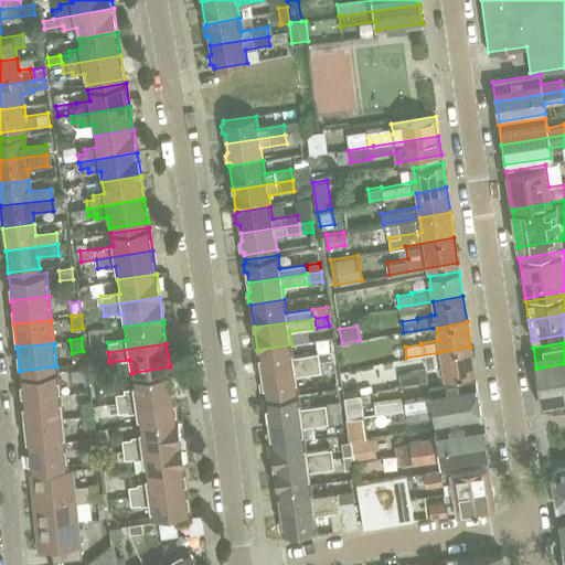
[(258,352),(256,354),(257,361),(260,362),(262,372),(319,363),(318,353),(292,356),(291,344),(257,350),(258,350),(258,352)]
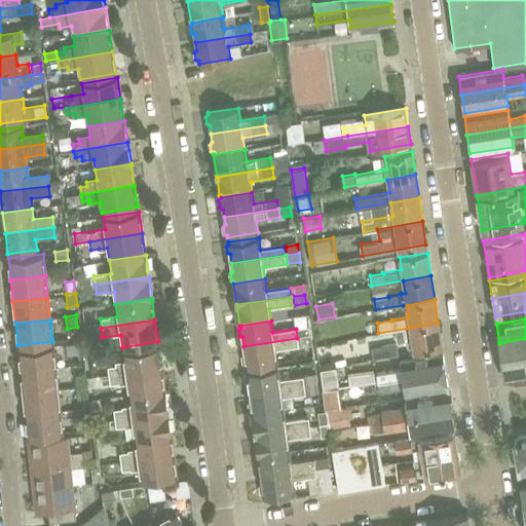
[(438,323),(410,328),(412,343),(408,344),(409,351),(441,346),(438,323)]
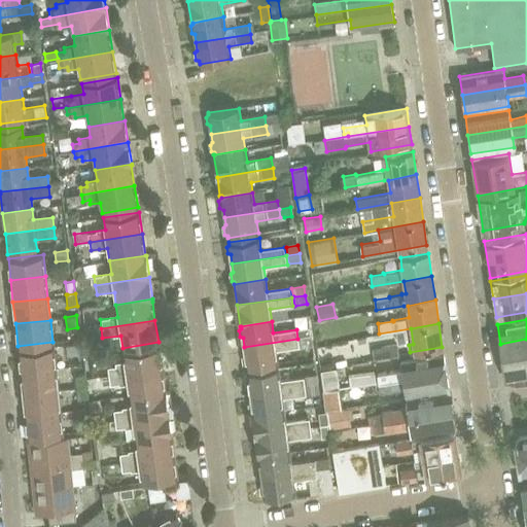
[(297,329),(299,339),(311,337),(310,327),(297,329)]
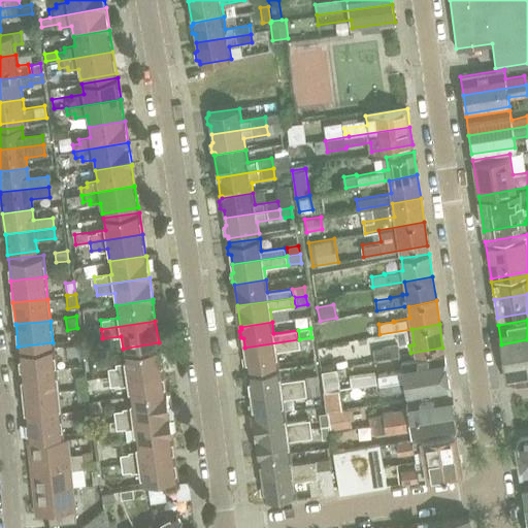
[(312,337),(311,337),(299,339),(300,349),(314,347),(312,337)]
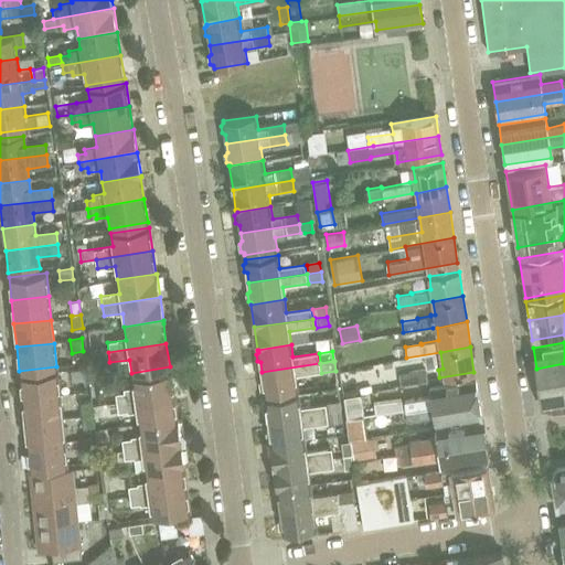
[(263,381),(260,383),(262,390),(265,392),(265,394),(298,390),(296,376),(320,373),(319,363),(262,372),(263,381)]
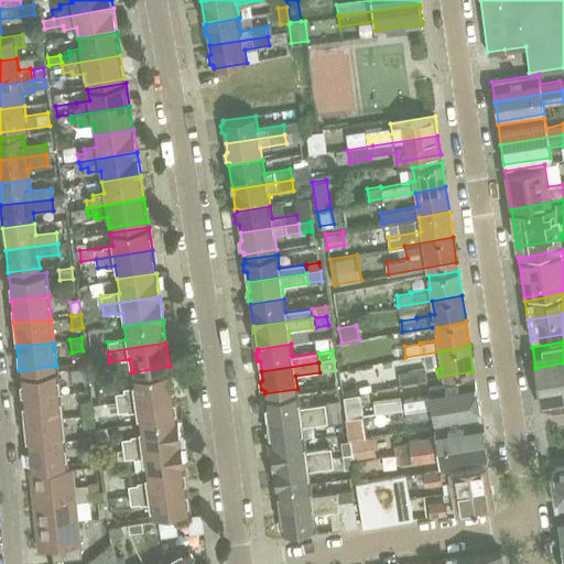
[(563,362),(535,368),(539,388),(563,383),(563,362)]
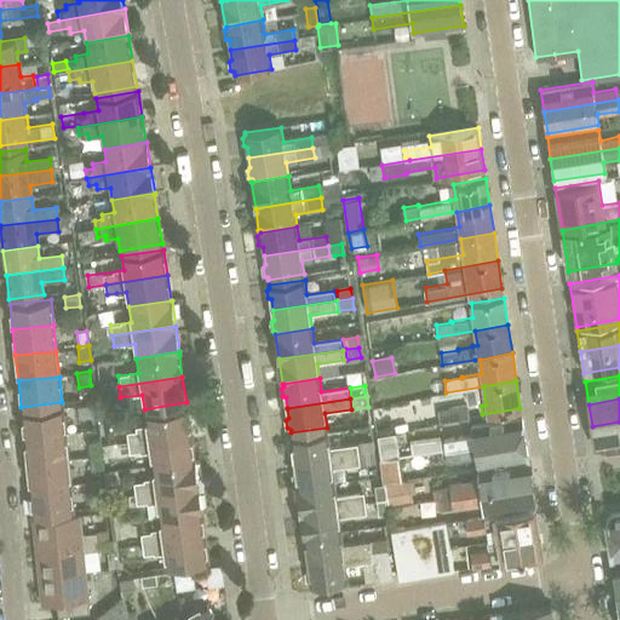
[(76,406),(78,418),(95,415),(93,403),(76,406)]
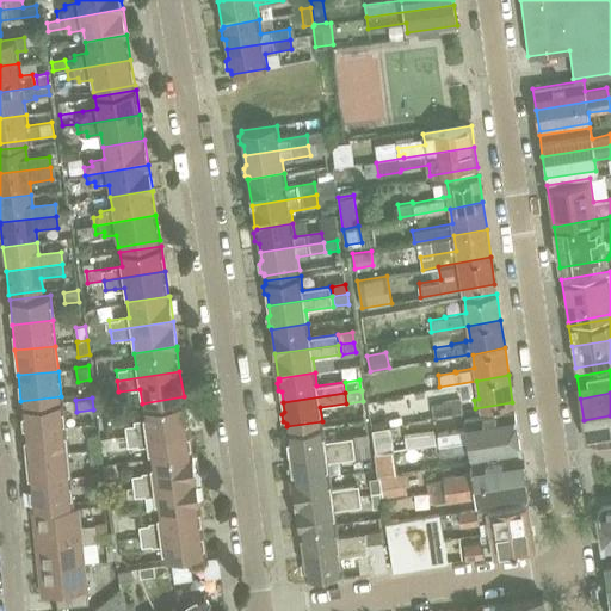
[(22,406),(24,431),(63,427),(61,402),(22,406)]
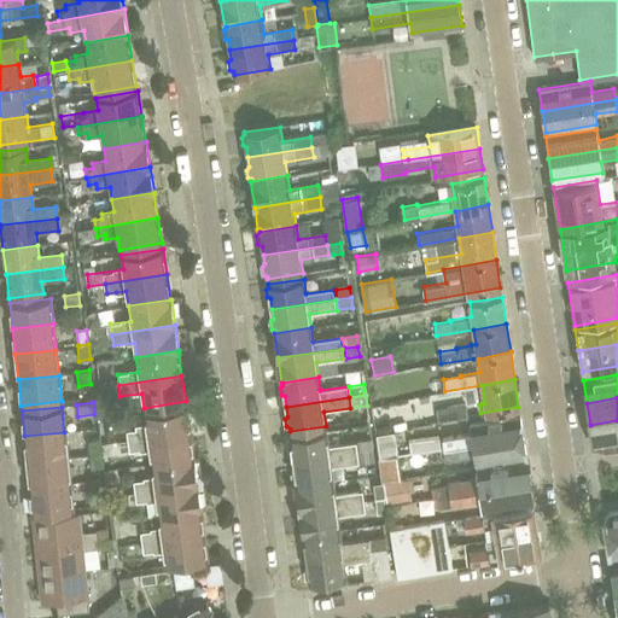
[(127,430),(128,441),(190,432),(186,407),(144,412),(145,424),(136,425),(136,429),(127,430)]
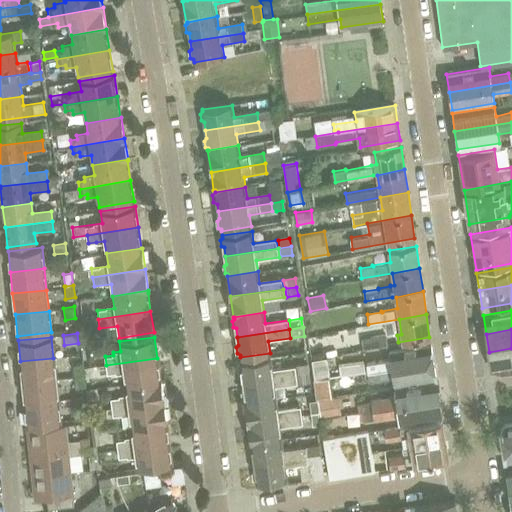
[(386,337),(362,341),(363,353),(388,349),(386,337)]
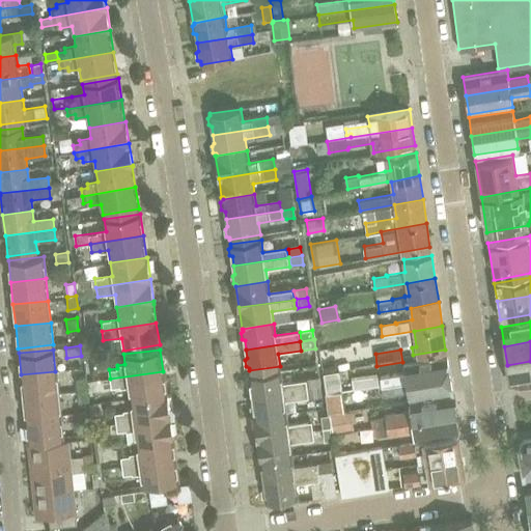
[(449,375),(447,358),(403,365),(404,374),(386,378),(387,386),(449,375)]
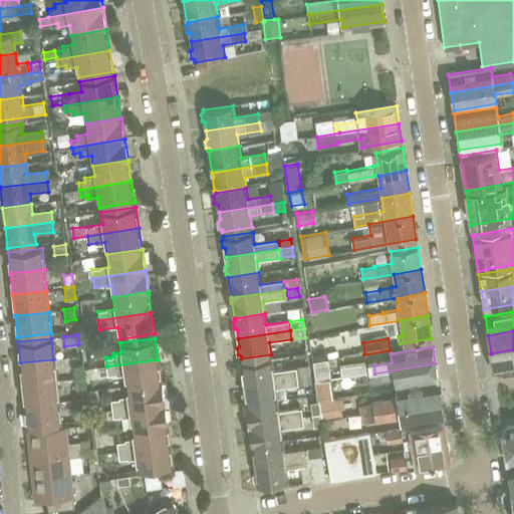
[(513,349),(491,353),(493,368),(496,371),(513,368),(513,349)]
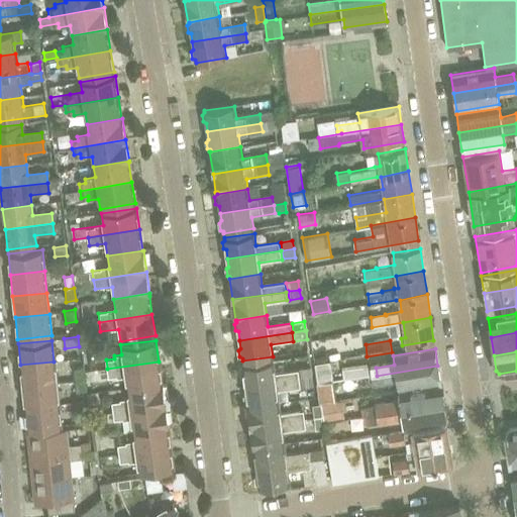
[(314,363),(318,385),(333,382),(329,360),(314,363)]
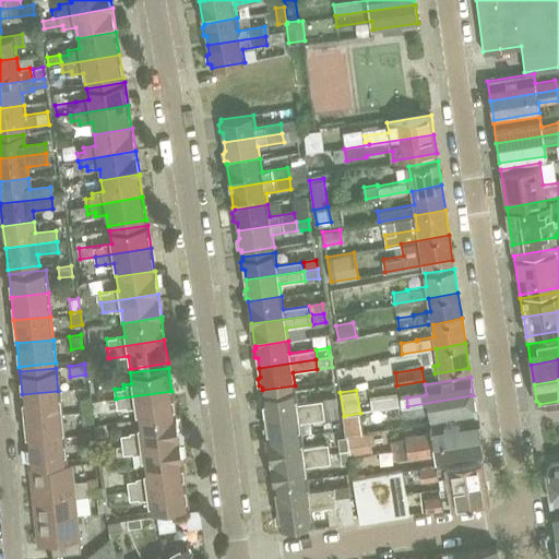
[(24,418),(60,414),(58,391),(22,394),(24,418)]
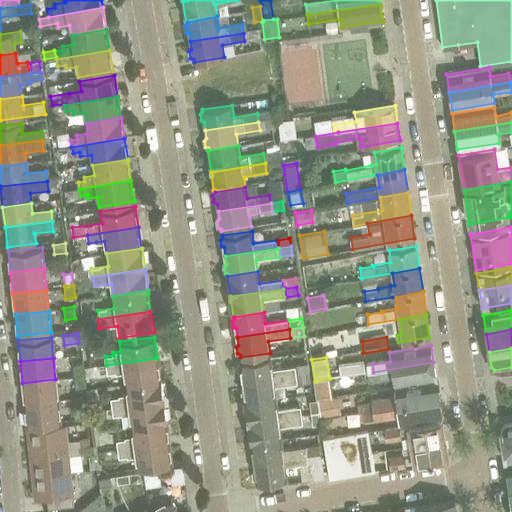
[(160,378),(157,358),(106,365),(99,366),(100,374),(116,371),(116,373),(123,372),(125,384),(161,379),(160,378)]
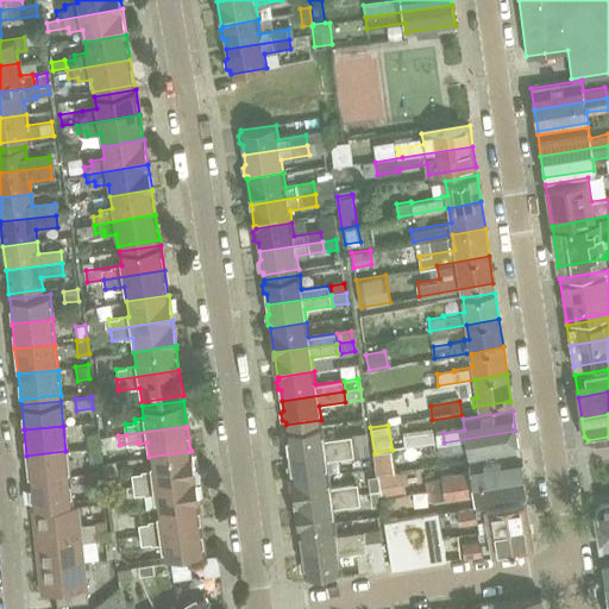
[(289,445),(290,454),(353,447),(352,437),(322,440),(321,426),(287,431),(287,433),(284,435),(286,444),(289,445)]
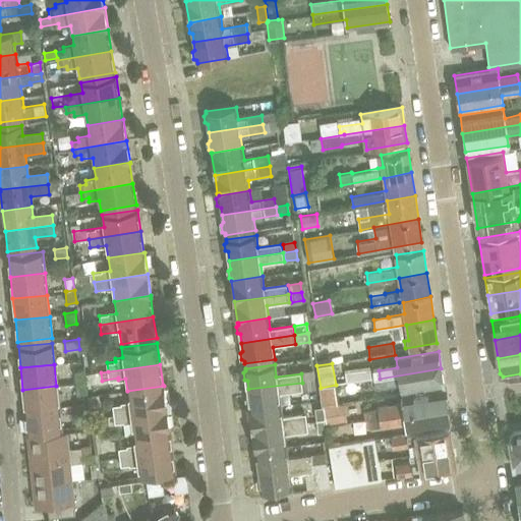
[(345,371),(346,382),(371,378),(370,367),(345,371)]
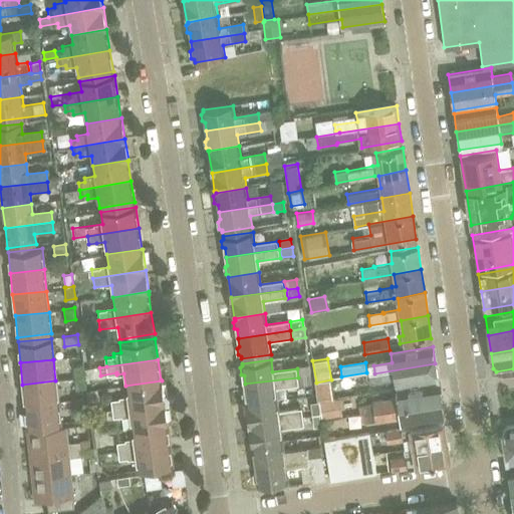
[(438,380),(435,363),(374,373),(375,382),(395,379),(396,387),(438,380)]
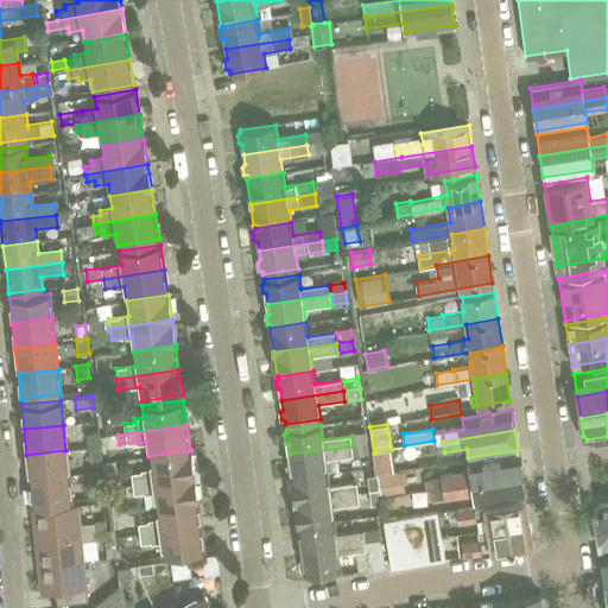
[(88,448),(100,447),(97,432),(87,434),(88,448)]
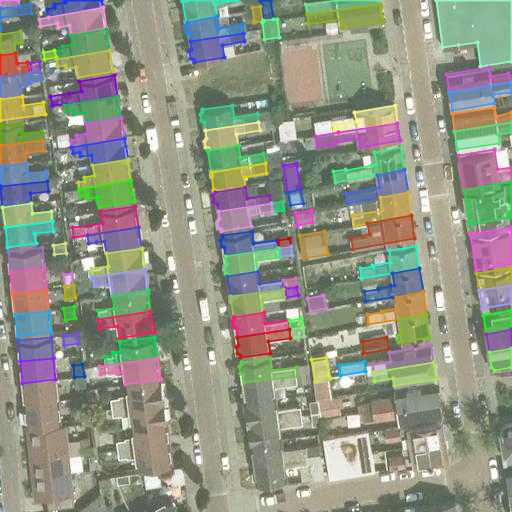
[(308,365),(297,367),(298,376),(310,374),(308,365)]
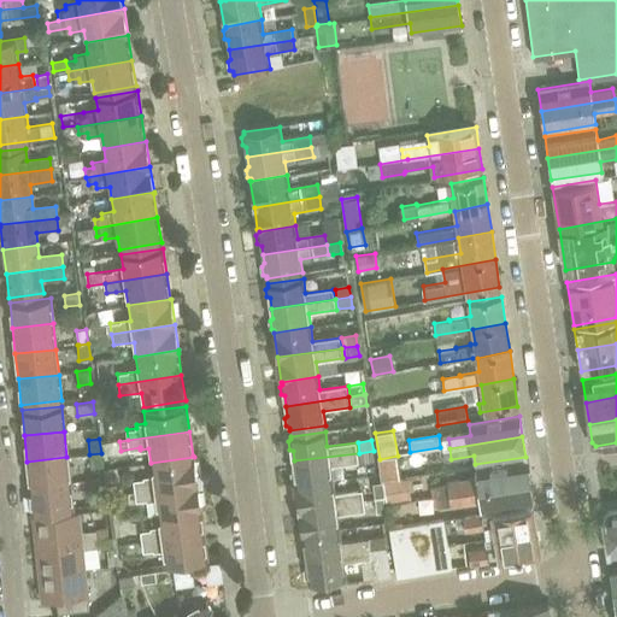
[(374,451),(359,453),(360,463),(375,462),(374,451)]
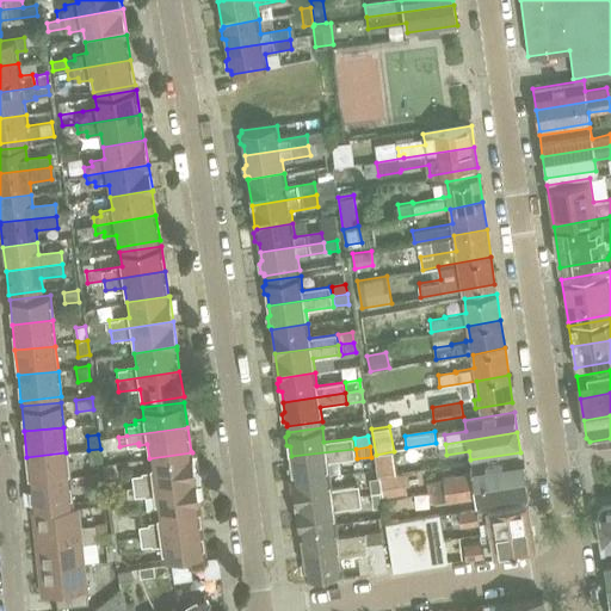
[(100,449),(88,450),(90,463),(102,462),(100,449)]
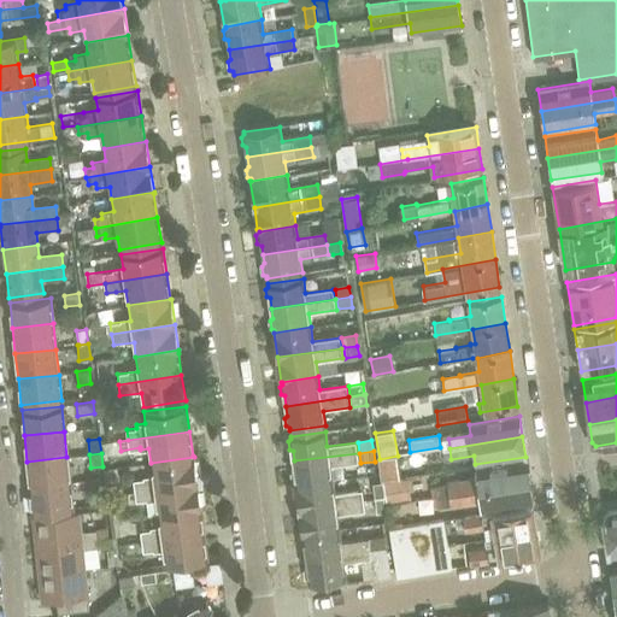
[(330,468),(359,464),(358,453),(294,460),(295,471),(293,472),(294,481),(297,482),(297,483),(295,485),(295,486),(333,481),(330,468)]
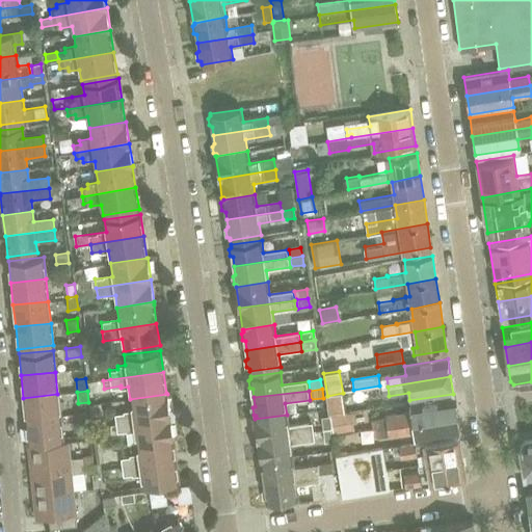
[(346,411),(343,393),(327,396),(330,414),(346,411)]
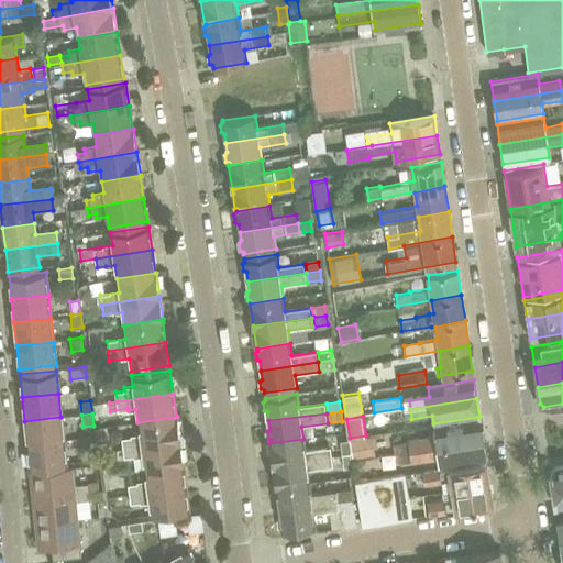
[(64,440),(61,417),(24,421),(26,444),(64,440)]
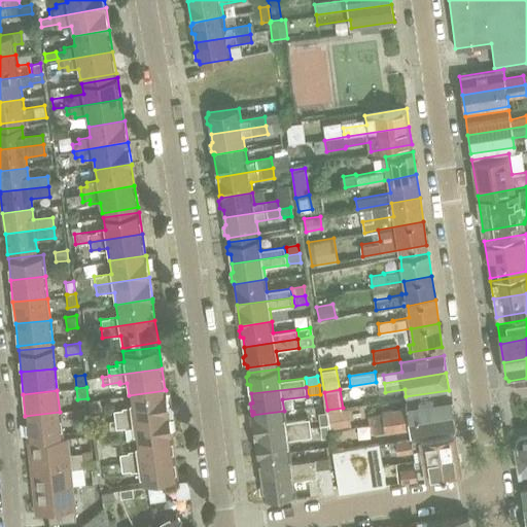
[(114,410),(115,419),(168,412),(166,390),(129,395),(130,406),(123,407),(123,409),(114,410)]
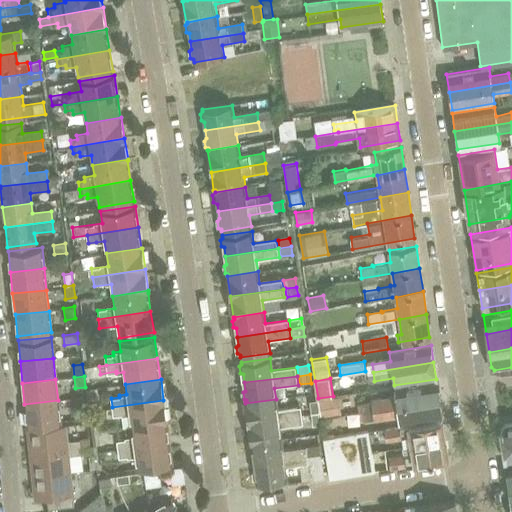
[(440,399),(437,382),(395,388),(397,398),(361,403),(362,412),(440,399)]
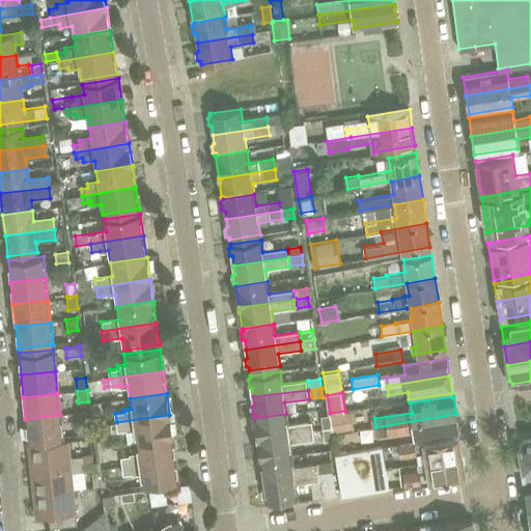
[(77,412),(79,425),(89,424),(87,411),(77,412)]
